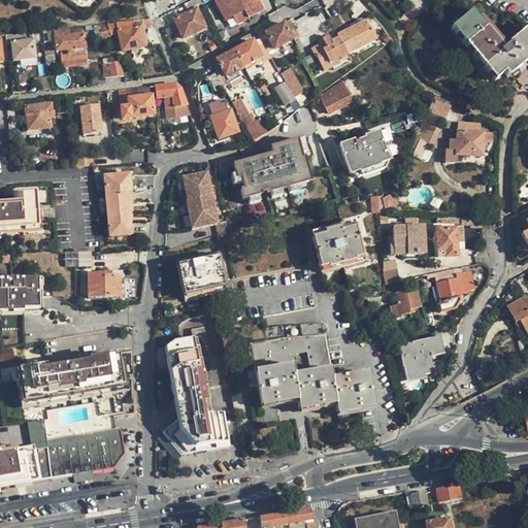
[(200,0),(191,0),(184,4),(187,11),(173,19),(183,38),(205,28),(197,9),(203,6),(200,0)]
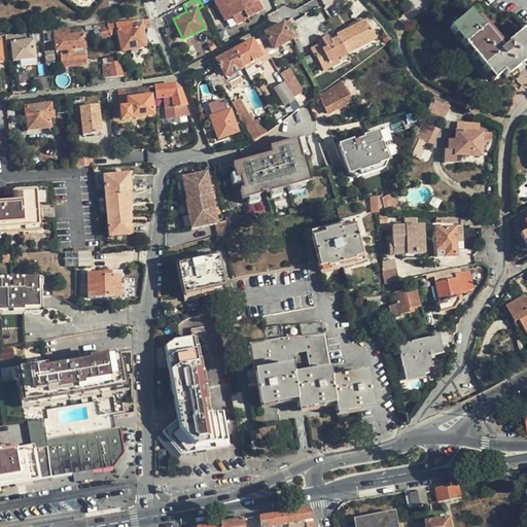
[(256,1),(257,0),(216,0),(214,1),(224,21),(233,16),(237,23),(261,9),(256,1)]
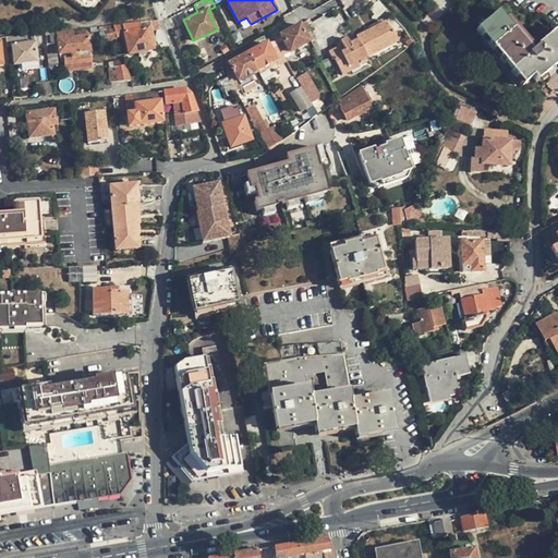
[(498,12),(475,29),(522,85),(532,77),(536,82),(557,62),(557,33),(556,32),(531,51),(498,12)]
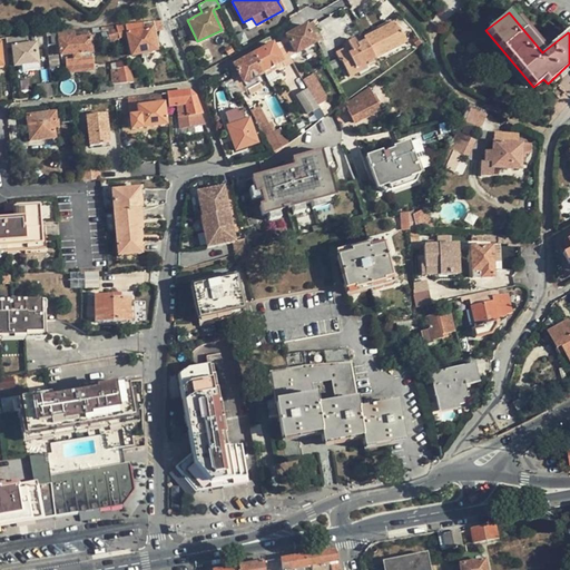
[(246,29),(256,25),(252,18),(243,22),(246,29)]
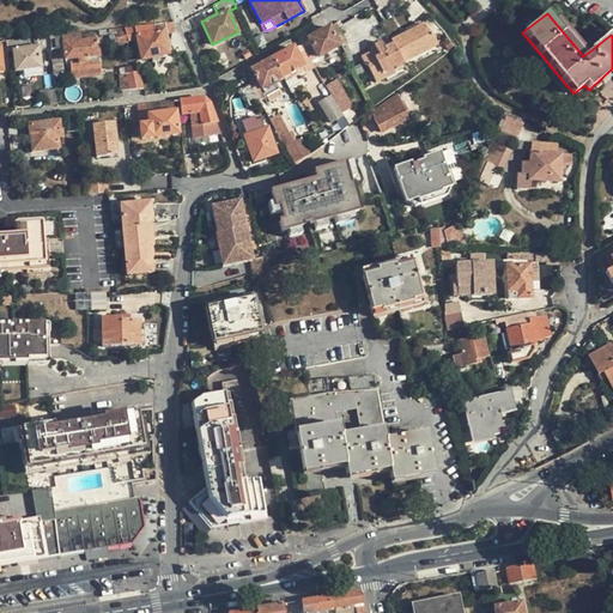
[(167,29),(168,34),(177,31),(173,22),(164,23),(167,29)]
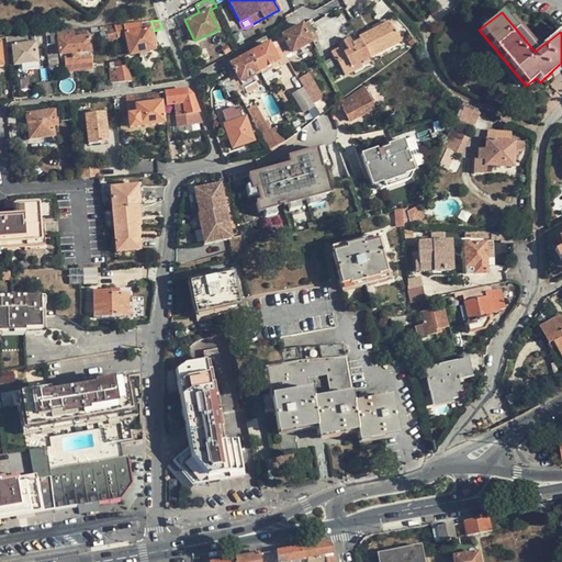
[(307,20),(301,23),(306,33),(313,30),(307,20)]
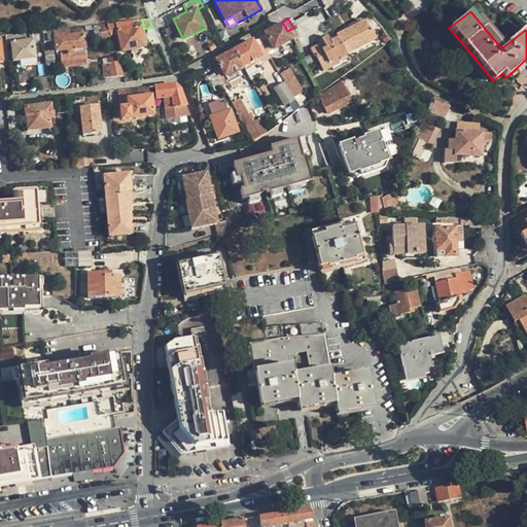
[(141,20),(114,23),(116,32),(120,51),(130,49),(131,55),(137,53),(136,48),(145,46),(144,43),(139,25),(143,25),(141,20)]
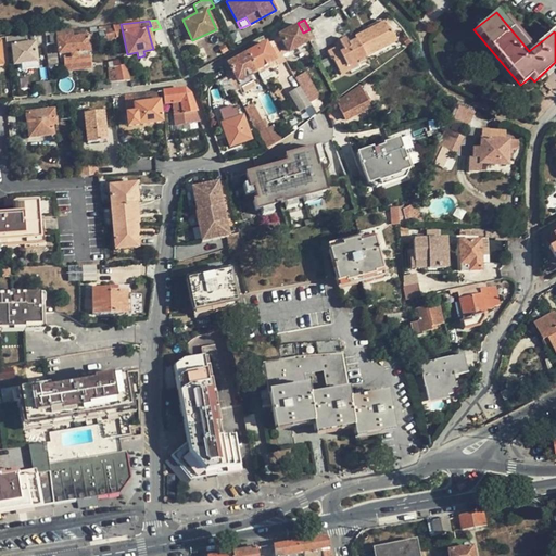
[(383,21),(354,36),(356,39),(365,55),(396,40),(392,30),(389,32),(383,21)]
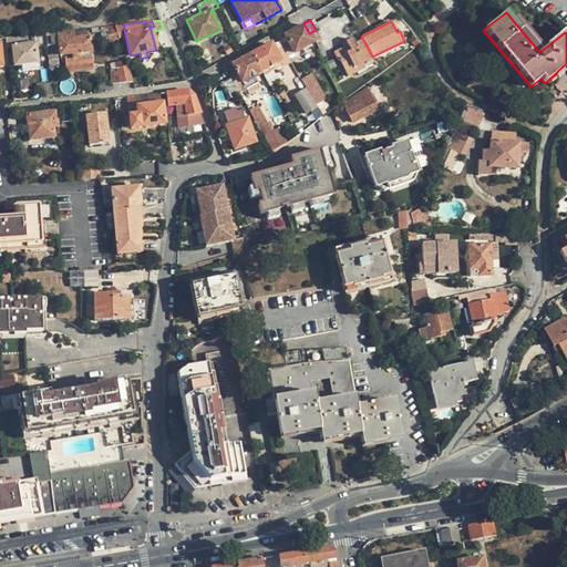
[(315,42),(309,33),(303,23),(277,39),(278,40),(285,37),(295,52),(315,42)]
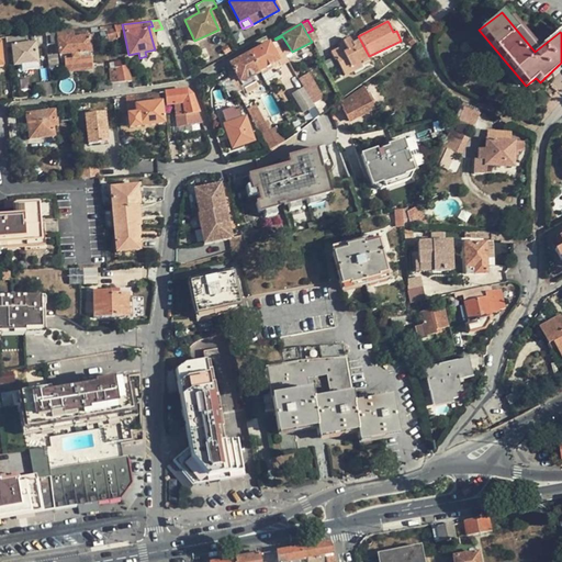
[(122,24),(113,25),(114,29),(116,36),(124,34),(122,24)]
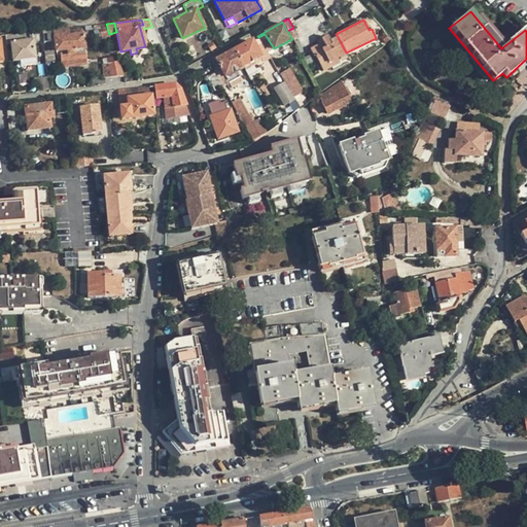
[(109,35),(109,34),(107,27),(98,29),(99,30),(102,36),(102,38),(109,35)]
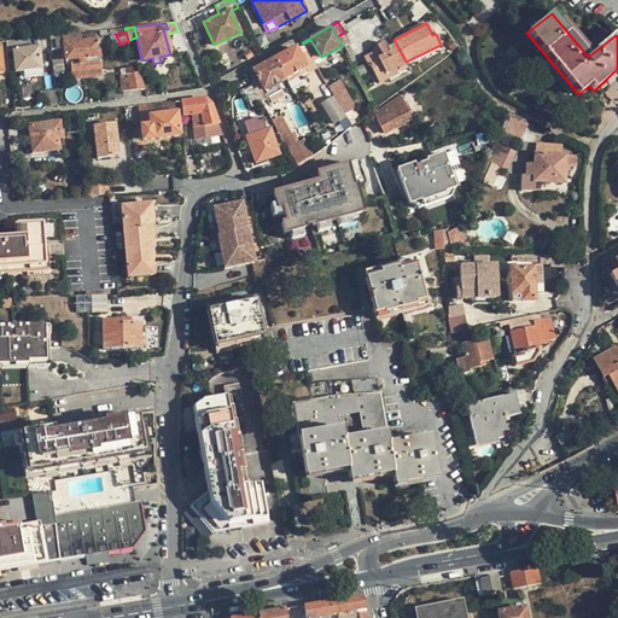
[(62,34),(48,36),(50,45),(51,50),(58,50),(60,60),(62,60),(76,59),(77,63),(70,64),(73,79),(100,76),(95,34),(63,36),(62,34)]
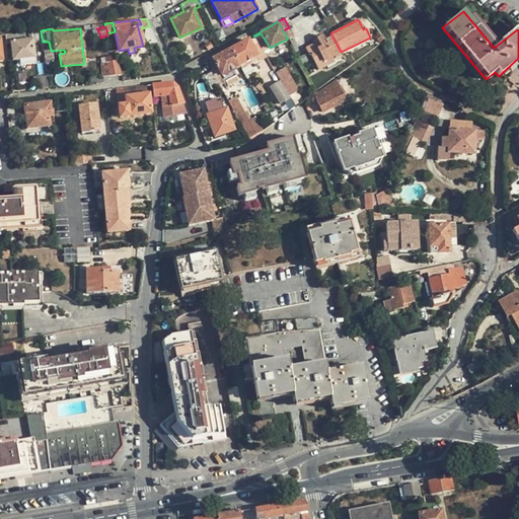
[(93,38),(100,35),(97,29),(91,31),(93,38)]
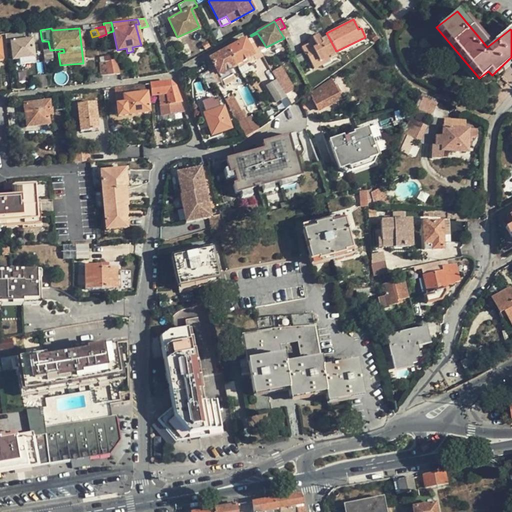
[(32,31),(30,31),(31,39),(41,37),(40,30),(32,31)]
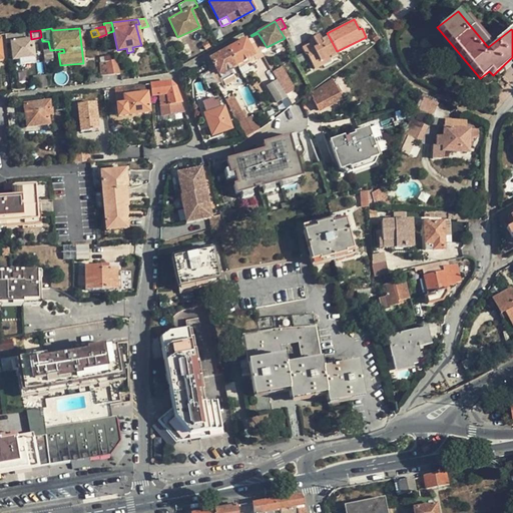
[(25,40),(24,32),(14,33),(5,34),(6,43),(11,43),(13,59),(20,59),(21,64),(33,62),(32,57),(34,57),(31,39),(25,40)]
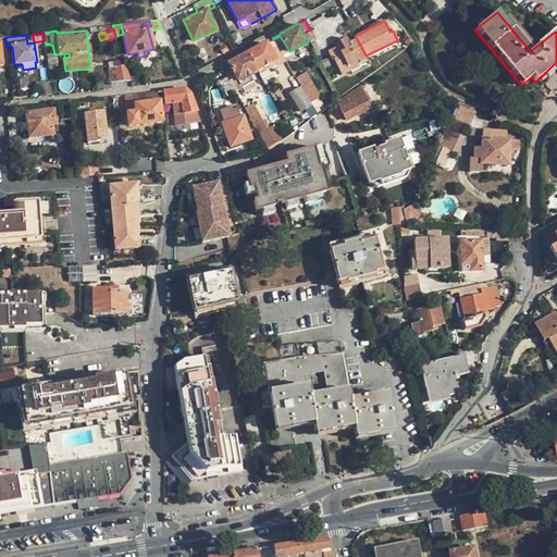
[(272,38),(276,45),(282,56),(289,51),(280,36),(273,39),(272,38)]
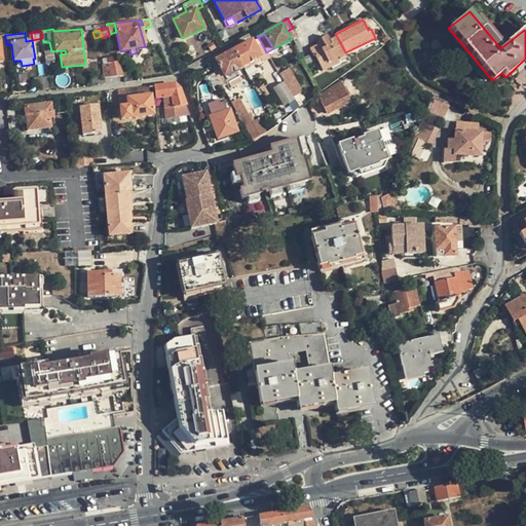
[(257,36),(251,40),(254,46),(261,42),(257,36)]
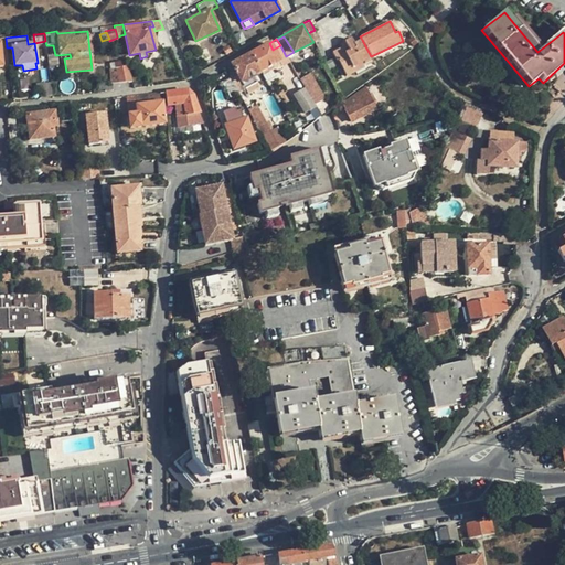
[(375,65),(371,56),(362,40),(354,44),(351,39),(344,42),(344,43),(347,45),(341,48),(332,53),(337,61),(338,60),(347,76),(364,66),(366,71),(375,65)]
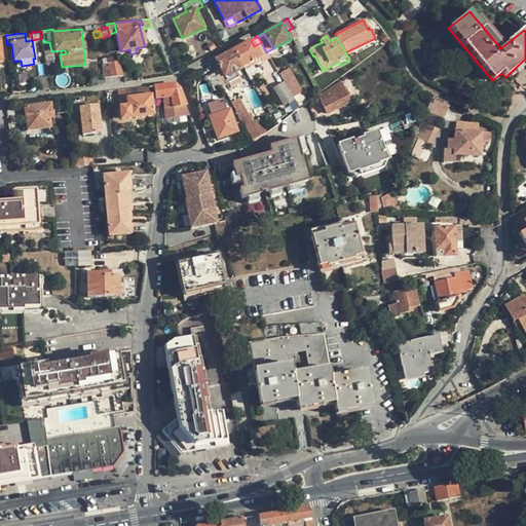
[(251,40),(232,49),(241,66),(260,55),(254,46),(251,40)]
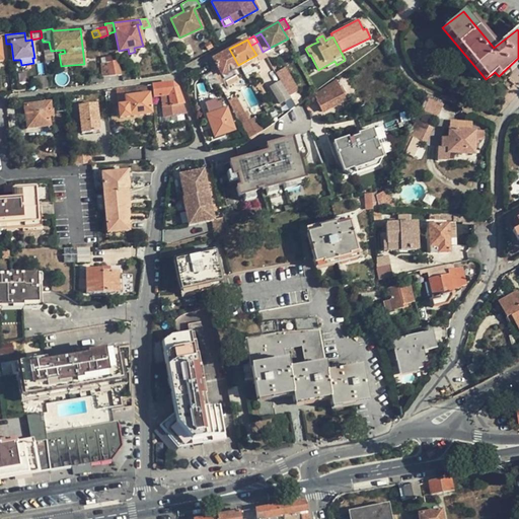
[(260,61),(267,57),(263,52),(257,42),(250,46),(256,55),(260,61)]
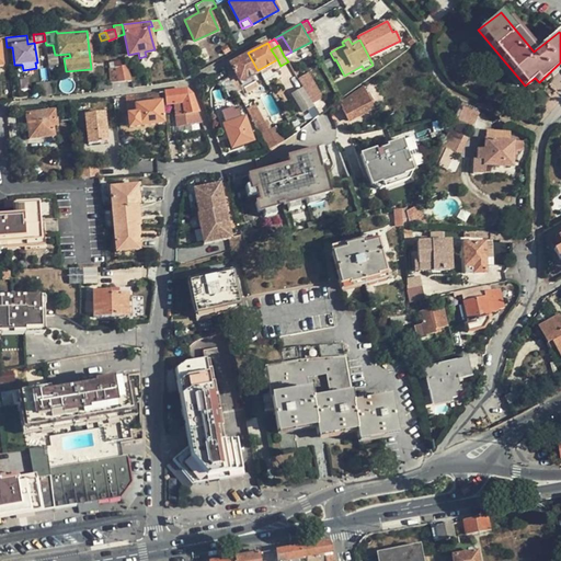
[(250,75),(258,70),(248,53),(241,57),(229,64),(232,69),(243,89),(245,93),(256,87),(250,75)]
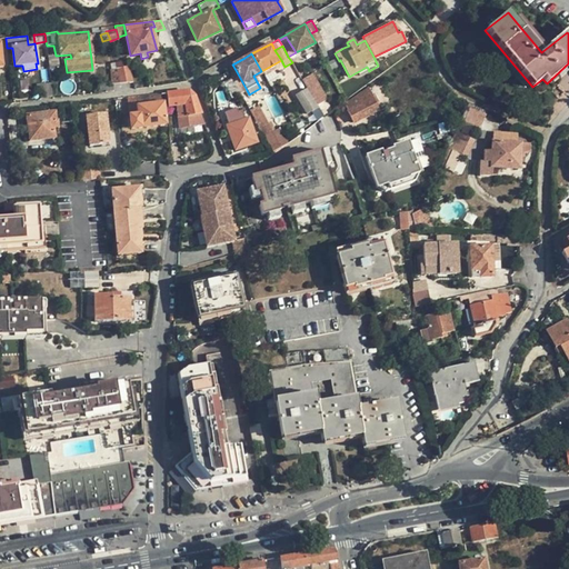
[(56,56),(48,57),(49,69),(58,68),(57,56),(56,56)]
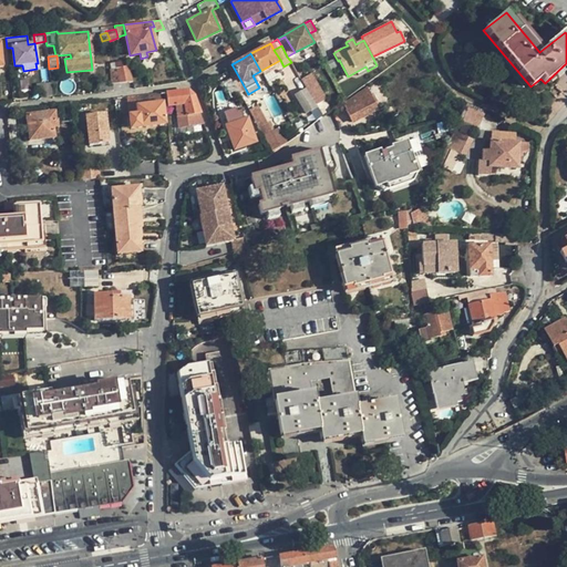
[(110,69),(111,82),(112,82),(112,84),(132,81),(127,66),(111,69),(110,69)]
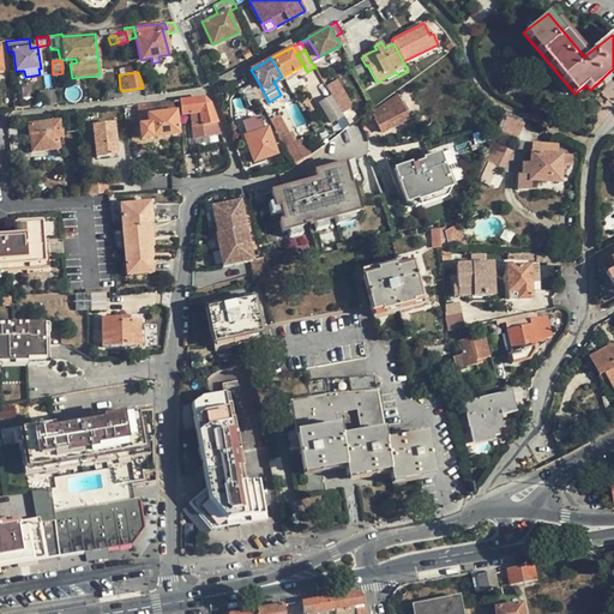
[(254,76),(248,79),(251,84),(259,100),(260,101),(266,97),(254,76)]
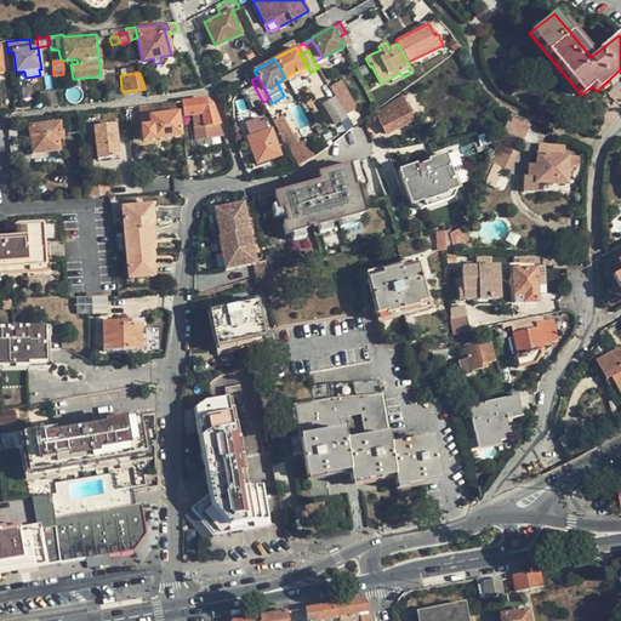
[(303,77),(294,81),(298,90),(308,86),(303,77)]
